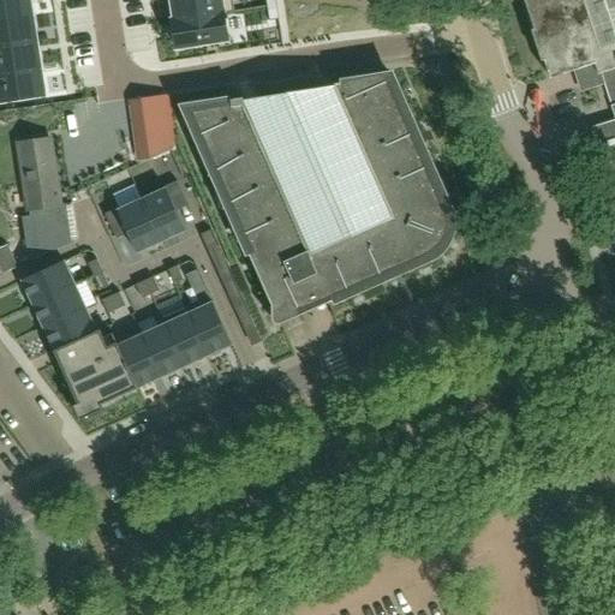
[(31,0),(0,0),(0,22),(35,17),(31,0)]
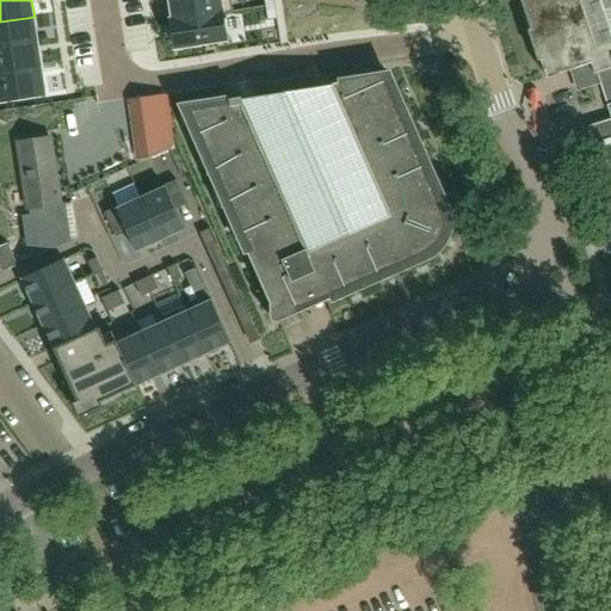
[(170,0),(173,20),(222,13),(222,12),(233,11),(230,0),(170,0)]
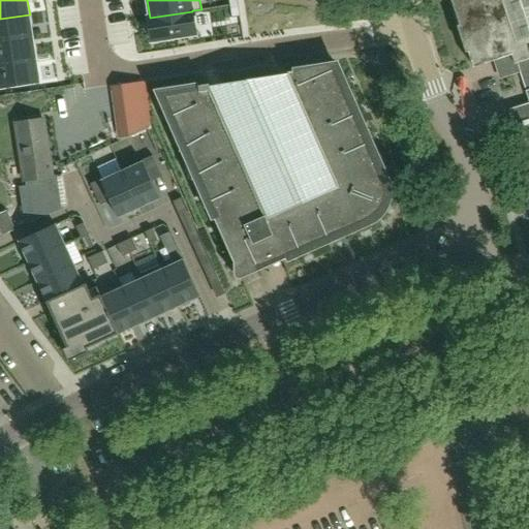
[(514,54),(528,48),(528,0),(452,0),(474,67),(514,54)]
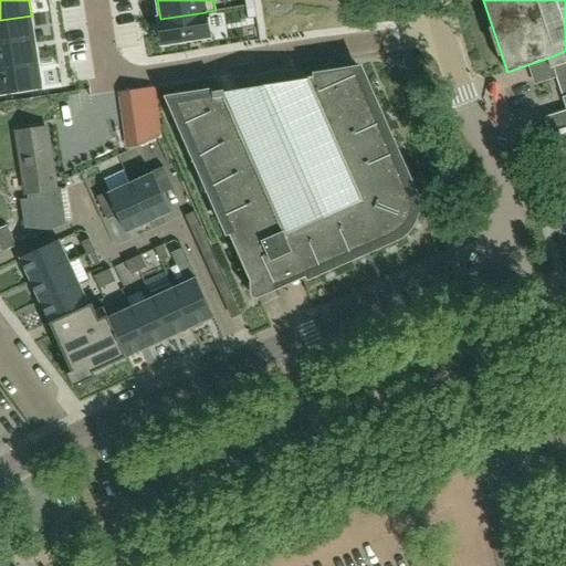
[(255,6),(245,7),(248,20),(257,18),(255,6)]
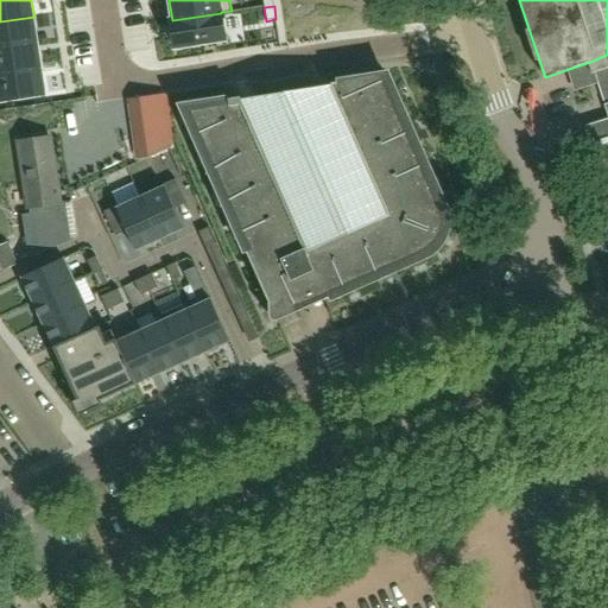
[(172,20),(170,20),(173,48),(226,39),(221,13),(172,20)]
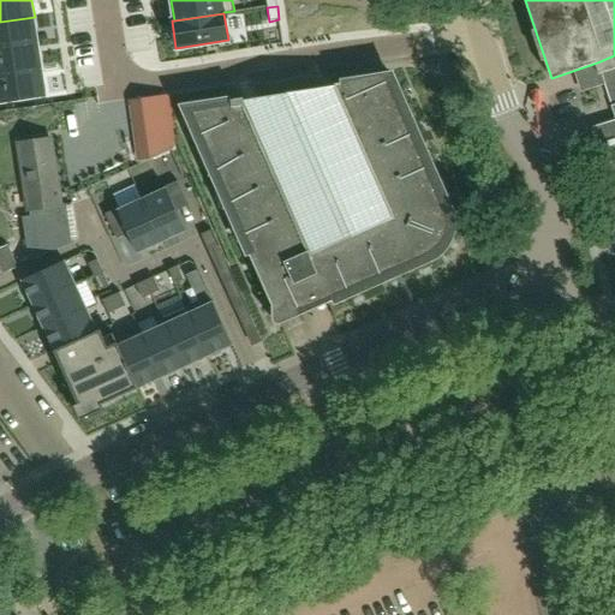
[(35,17),(0,22),(0,48),(39,42),(35,17)]
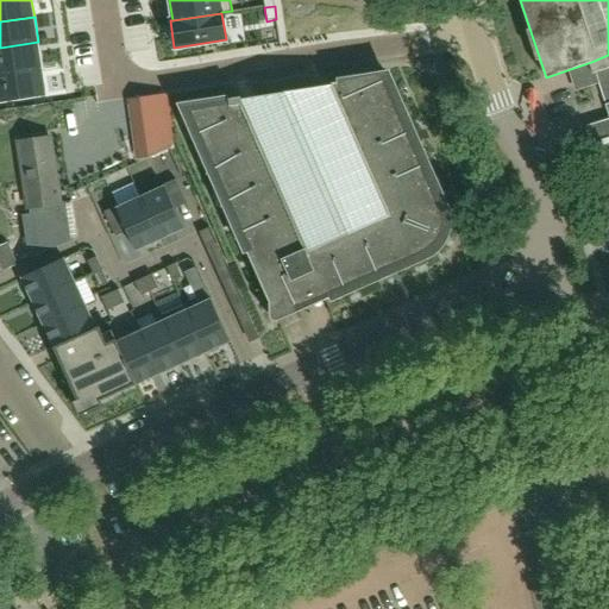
[(0,74),(42,68),(38,42),(0,48),(0,74)]
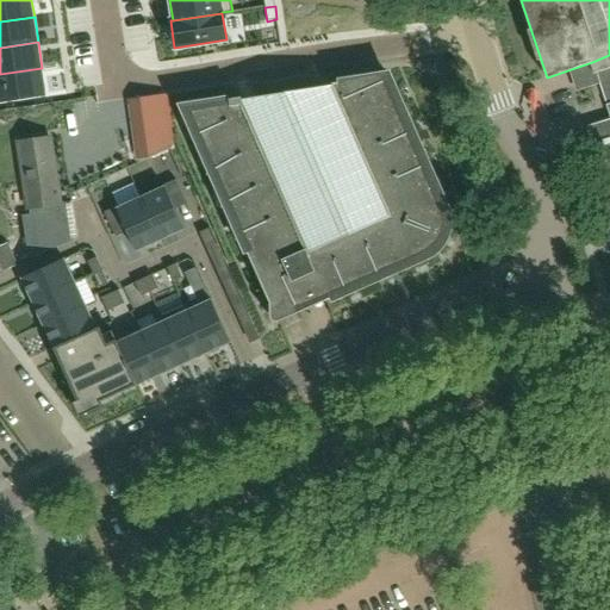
[(609,114),(609,118),(587,126),(599,163),(609,159),(609,55),(592,62),(609,114)]
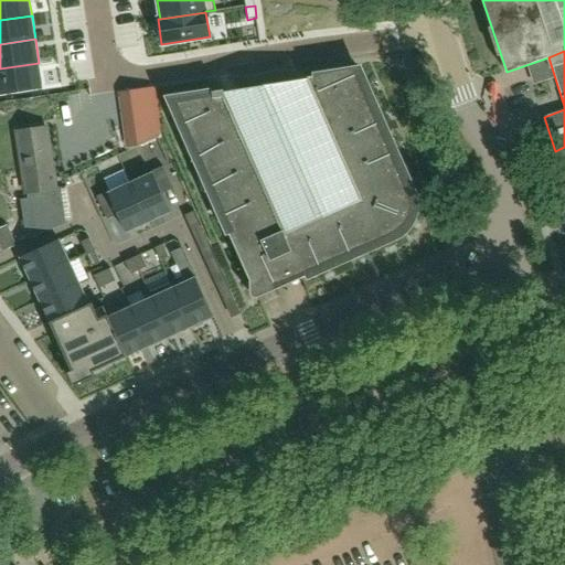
[(0,95),(43,88),(39,63),(0,68),(0,95)]
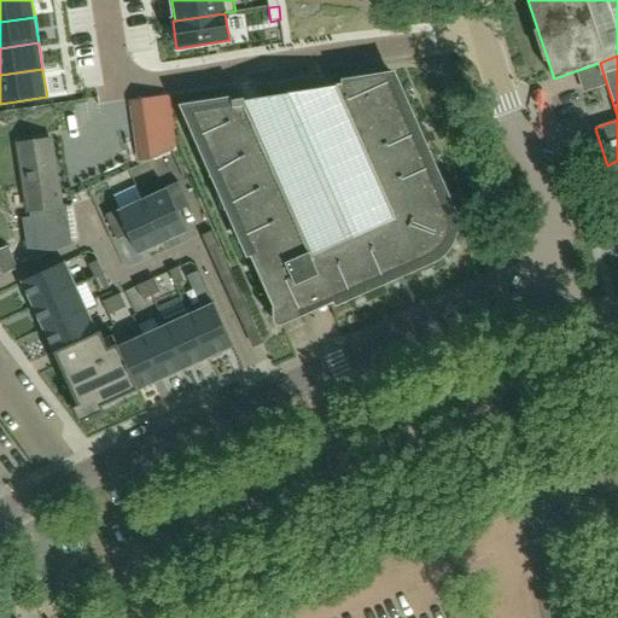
[(246,242),(284,325),(436,257),(438,256),(442,254),(444,252),(447,250),(448,249),(450,244),(452,242),(453,238),(454,235),(455,232),(455,228),(455,226),(455,222),(455,217),(454,215),(454,213),(453,210),(394,76),(336,85),(337,86),(320,88),(314,75),(254,85),(261,98),(244,100),(244,99),(186,108),(211,159),(211,176),(217,176),(226,193),(226,209),(232,209),(240,226),(240,243),(246,242)]
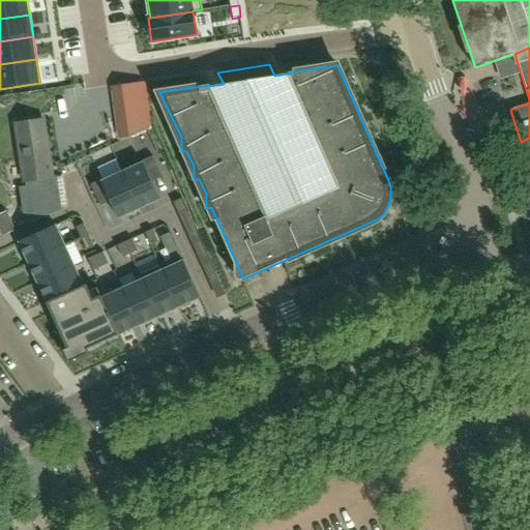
[(141,83),(112,91),(110,92),(117,134),(148,128),(141,83)]
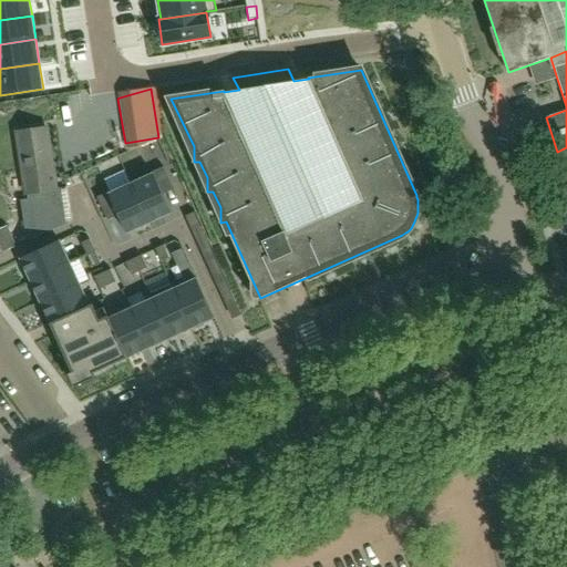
[(61,188),(57,189),(48,127),(18,132),(28,194),(30,193),(31,199),(21,200),(27,241),(66,224),(61,188)]
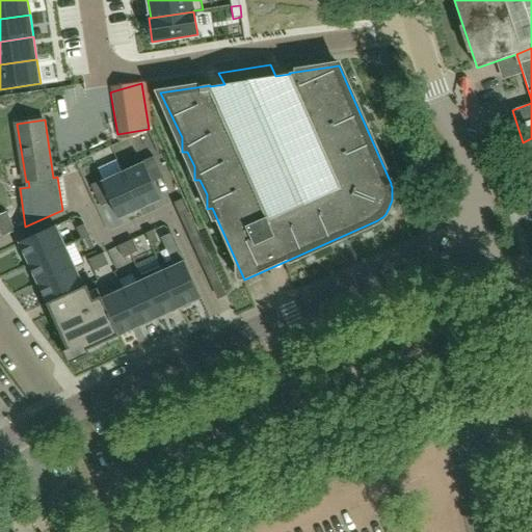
[(142,162),(143,164),(123,174),(139,209),(160,200),(160,201),(161,200),(149,173),(159,168),(154,157),(142,162)]
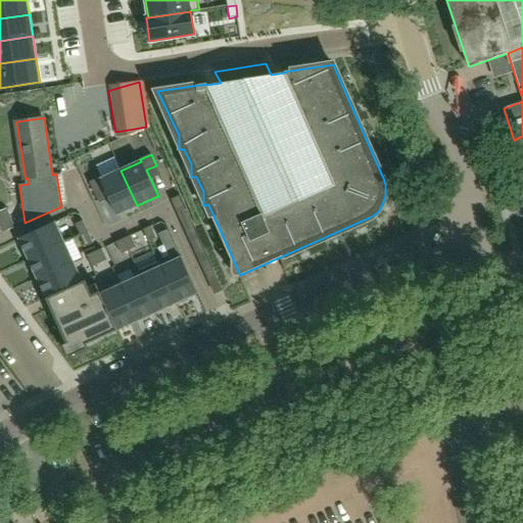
[(99,203),(109,199),(116,216),(117,216),(117,215),(137,205),(121,171),(101,179),(100,178),(90,182),(99,203)]
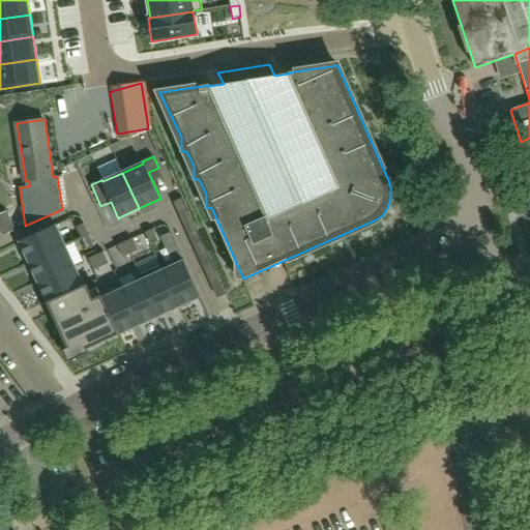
[(181,199),(173,202),(178,213),(186,210),(181,199)]
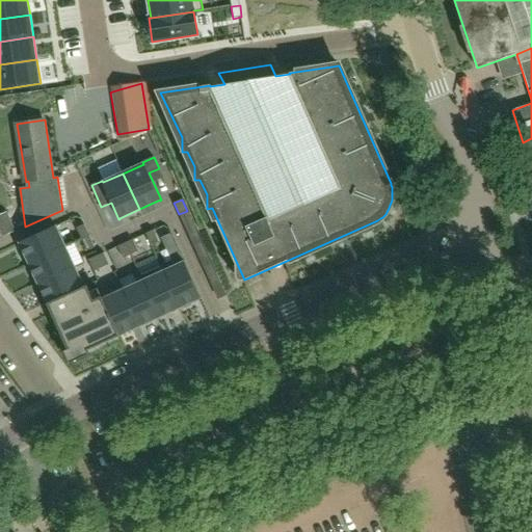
[(16,232),(7,212),(0,214),(0,230),(2,236),(16,232)]
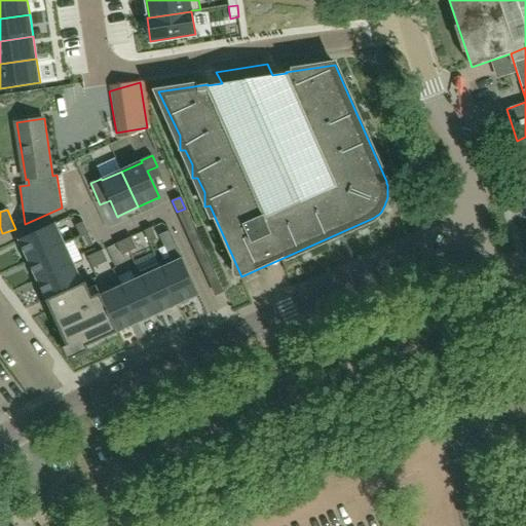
[(83,222),(75,226),(86,249),(94,245),(83,222)]
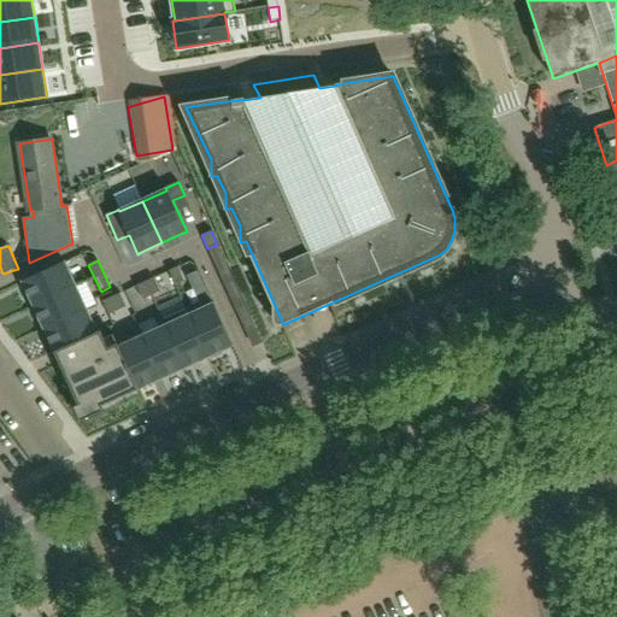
[(65,264),(65,262),(22,282),(34,306),(45,330),(56,353),(80,406),(97,398),(100,406),(137,389),(162,378),(184,369),(209,358),(231,347),(233,347),(234,347),(213,304),(212,305),(191,315),(188,310),(187,310),(163,321),(163,322),(165,327),(142,338),(119,347),(118,345),(117,345),(109,348),(101,333),(100,331),(97,333),(87,310),(76,287),(65,264)]
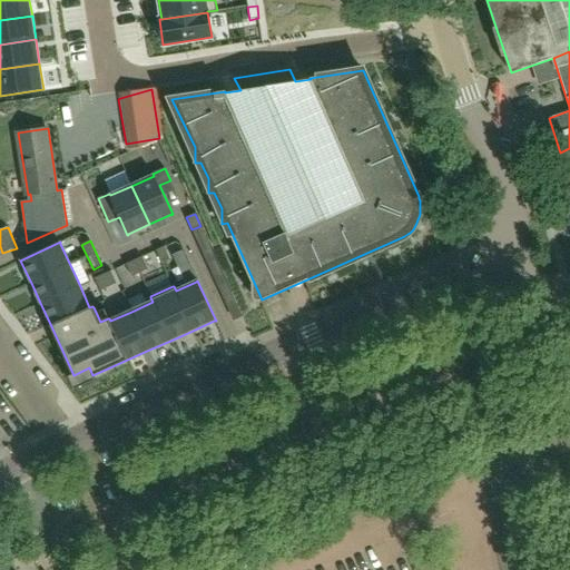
[(165,247),(156,251),(161,263),(170,259),(165,247)]
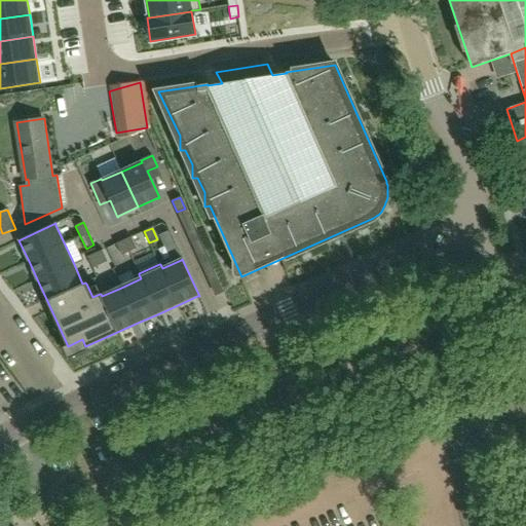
[(195,229),(186,232),(191,245),(199,240),(195,229)]
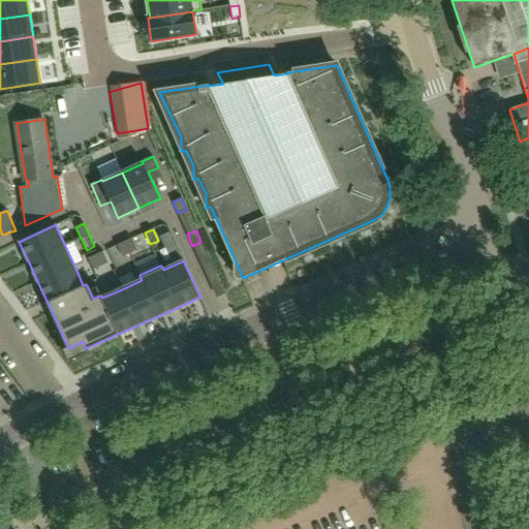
[(132,239),(117,246),(122,257),(137,250),(132,239)]
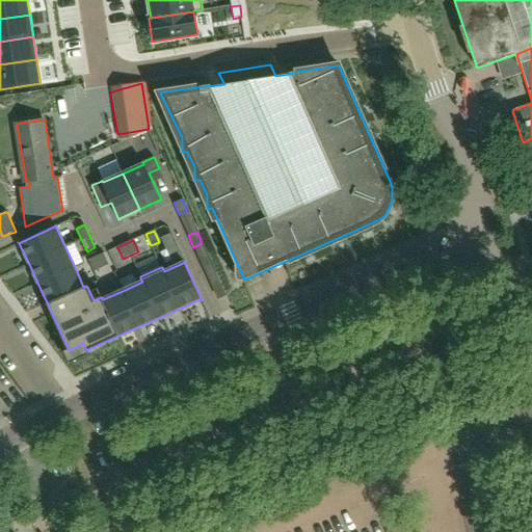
[(104,254),(88,260),(94,271),(109,265),(104,254)]
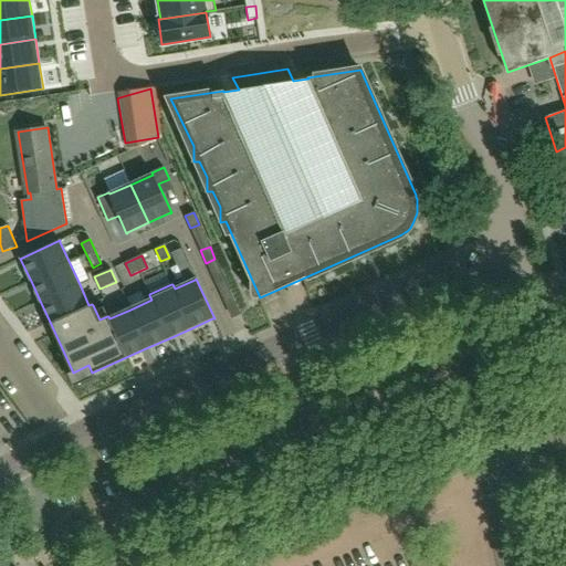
[(226,281),(216,285),(221,297),(231,293),(226,281)]
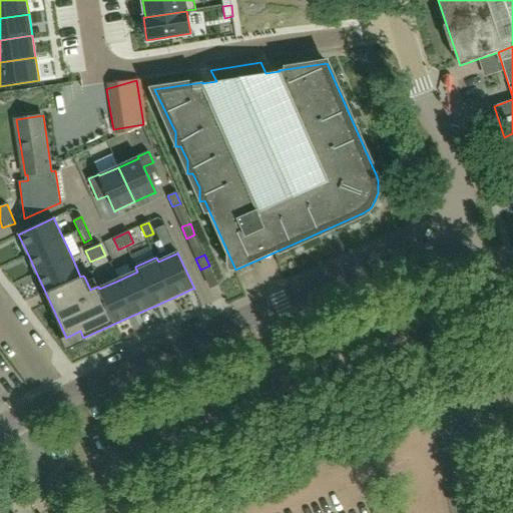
[(24,311),(4,321),(8,329),(28,320),(24,311)]
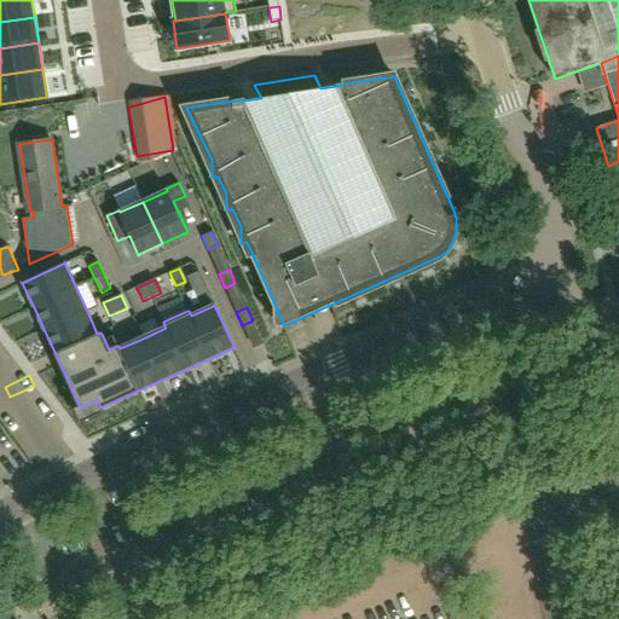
[(0,437),(4,444),(23,434),(17,422),(0,429),(0,437)]
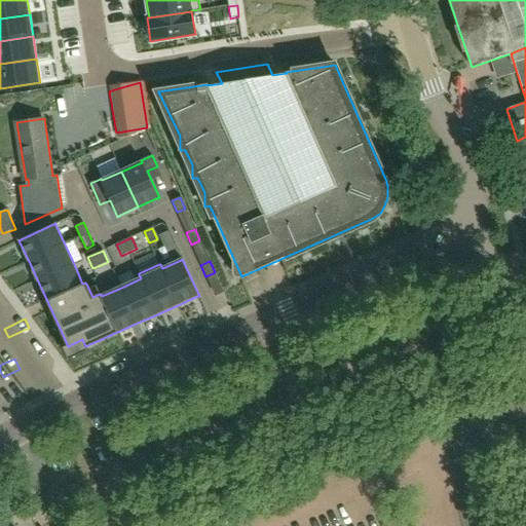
[(30,525),(26,512),(0,520),(0,525),(30,525)]
